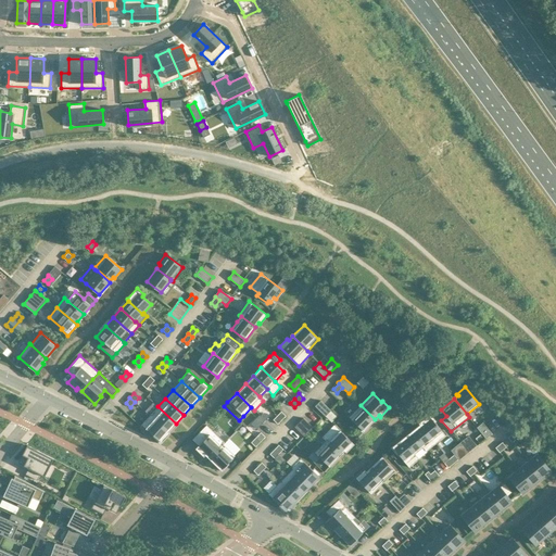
[(317,404),(315,406),(326,416),(331,411),(320,401),(317,404)]
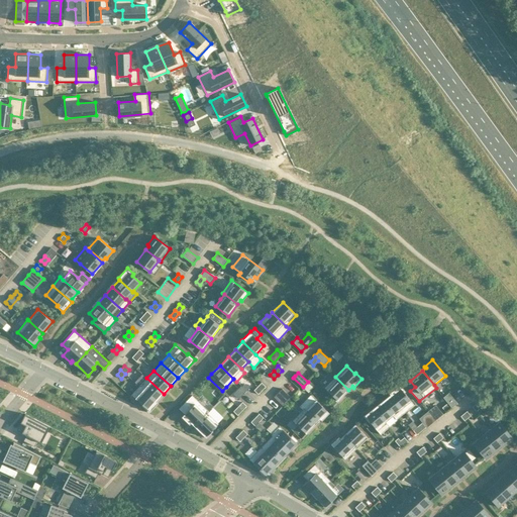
[(335,377),(324,388),(331,395),(330,396),(337,402),(348,390),(335,377)]
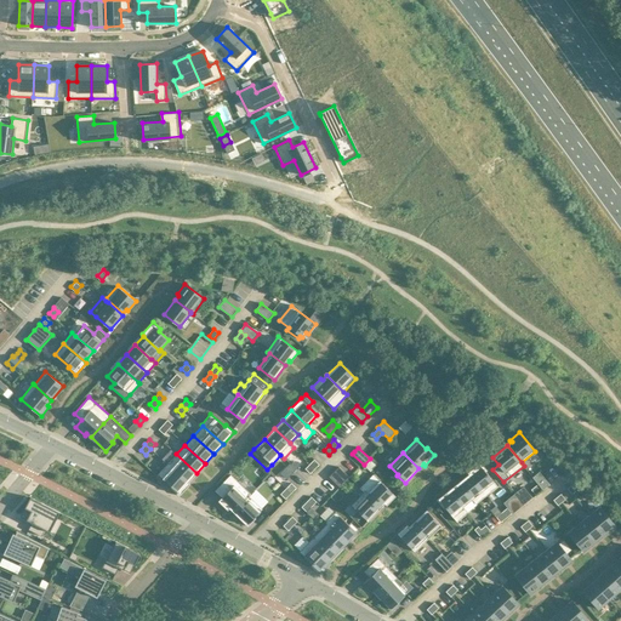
[(176,454),(167,463),(188,482),(197,473),(176,454)]
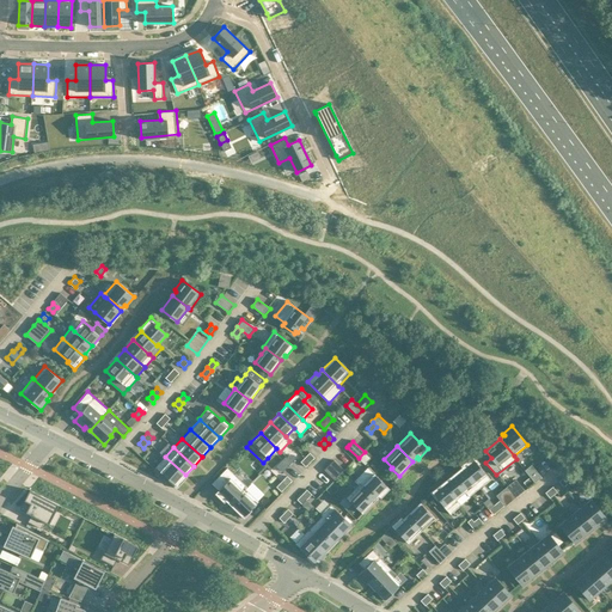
[(479,488),(490,479),(478,465),(479,464),(473,456),(461,465),(479,488)]
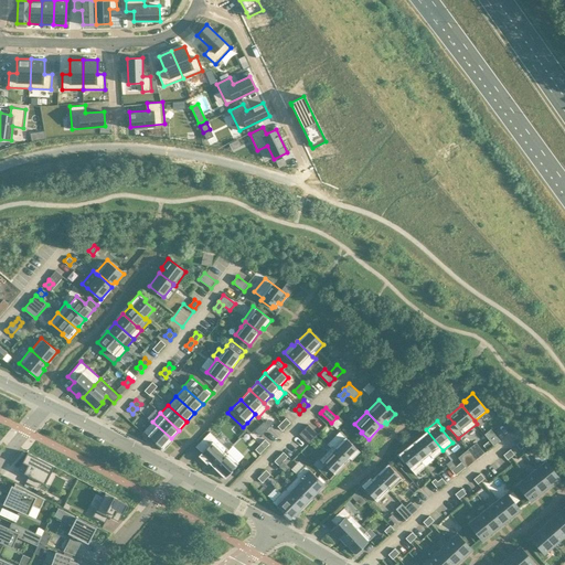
[(152,422),(144,432),(157,443),(156,444),(162,451),(172,439),(171,438),(152,422)]
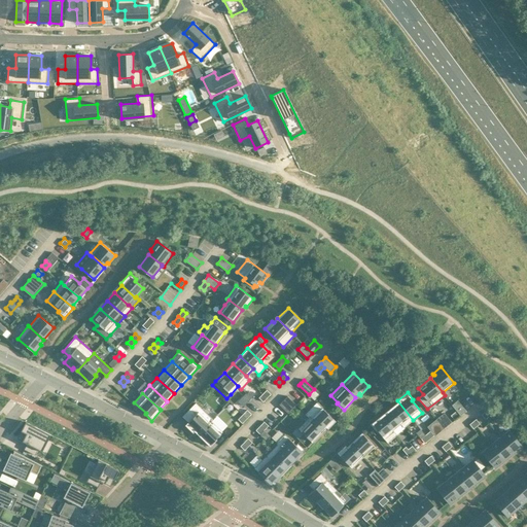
[(287,396),(279,405),(288,413),(296,405),(287,396)]
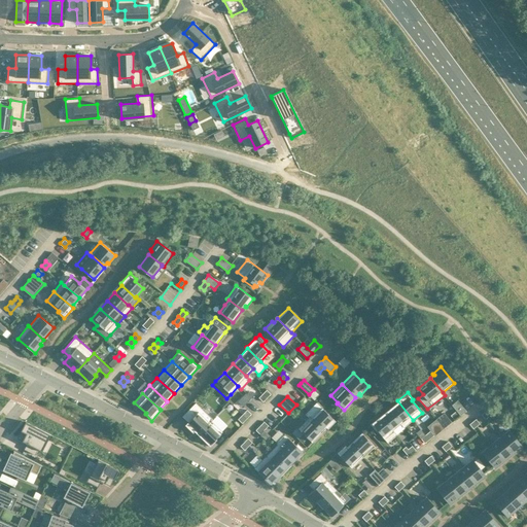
[(413,420),(397,400),(396,401),(397,402),(389,410),(403,427),(413,420)]
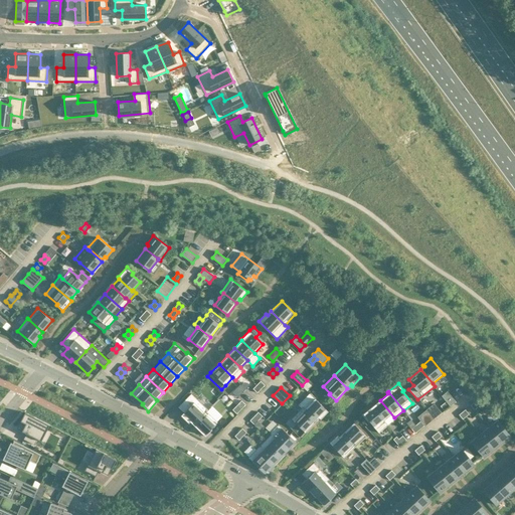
[(448,391),(442,395),(446,401),(450,405),(450,406),(456,401),(448,391)]
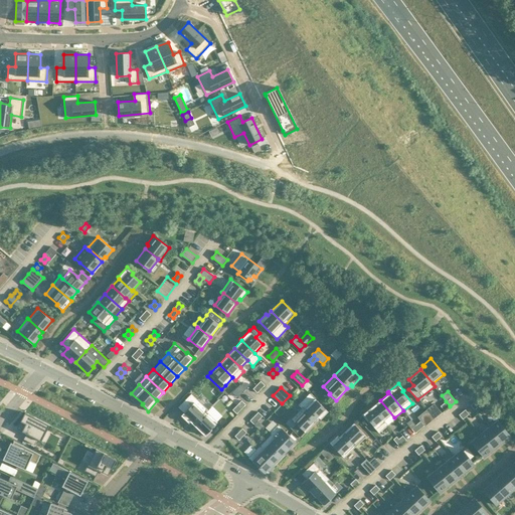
[(204,406),(191,393),(178,407),(184,412),(181,415),(188,422),(190,421),(204,406)]
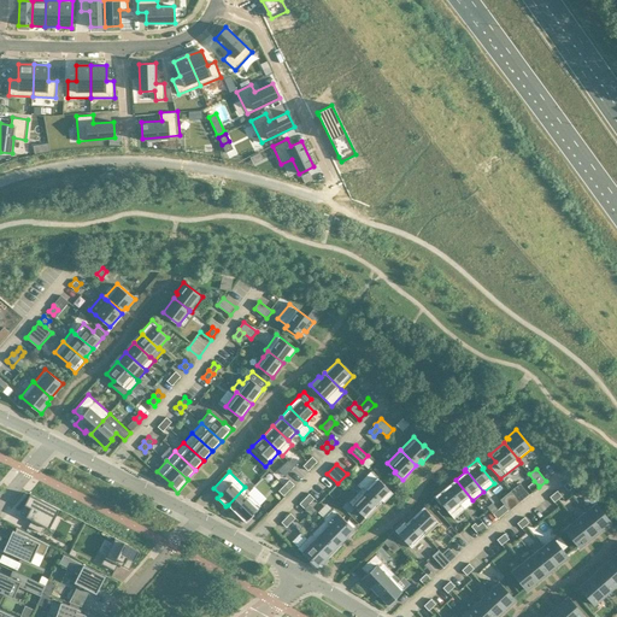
[(371,471),(358,485),(362,489),(377,505),(382,500),(383,501),(393,493),(371,471)]
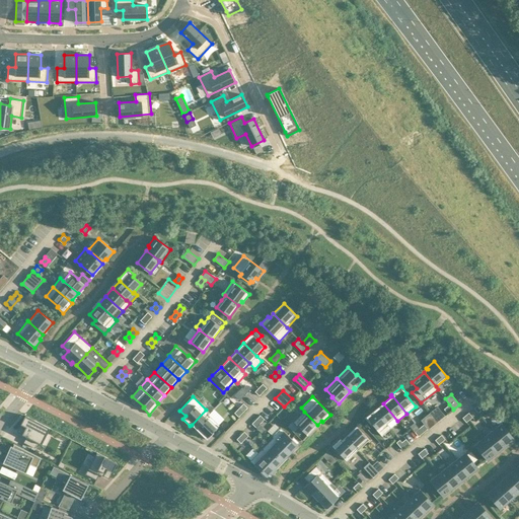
[(243,403),(239,409),(243,413),(247,408),(243,403)]
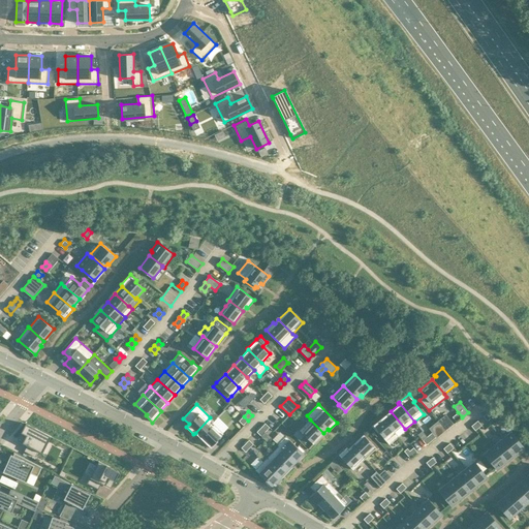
[(391,411),(382,417),(398,436),(406,430),(405,429),(391,411)]
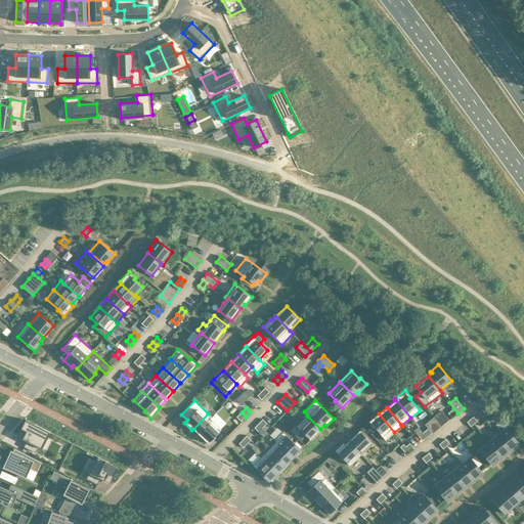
[(453,408),(448,413),(451,417),(457,412),(453,408)]
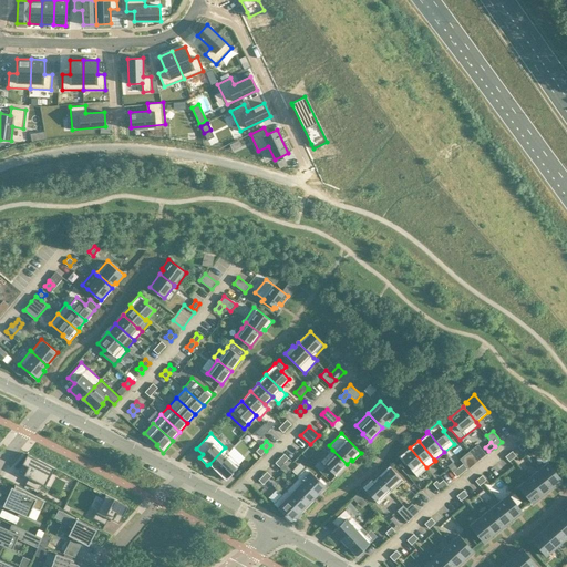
[(260,446),(256,451),(260,455),(266,451),(261,446),(260,446)]
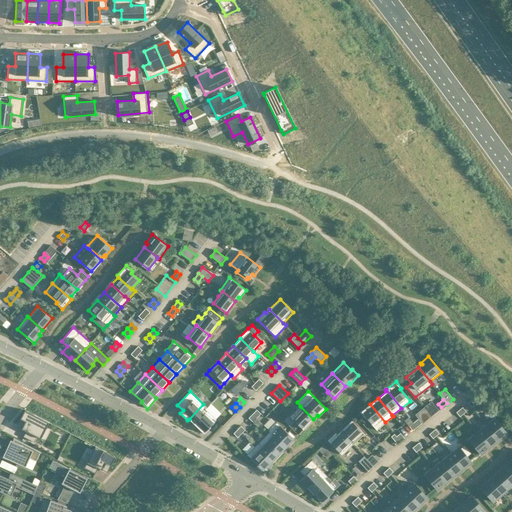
[(207,408),(203,404),(189,419),(204,434),(211,427),(209,426),(216,419),(205,409),(207,408)]
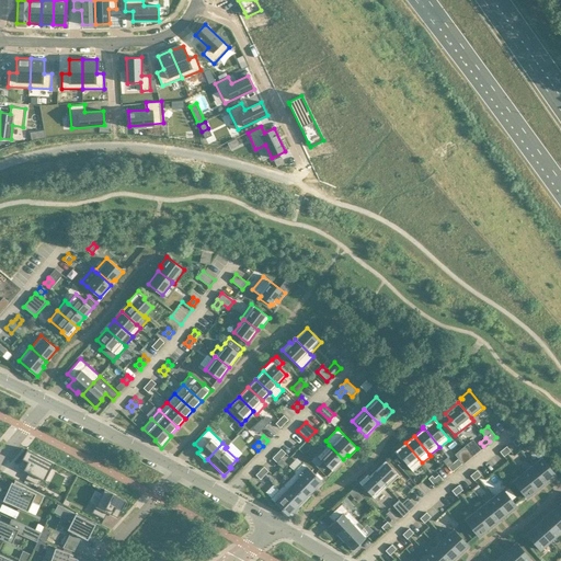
[(423,464),(405,443),(395,451),(401,459),(402,458),(413,471),(423,464)]
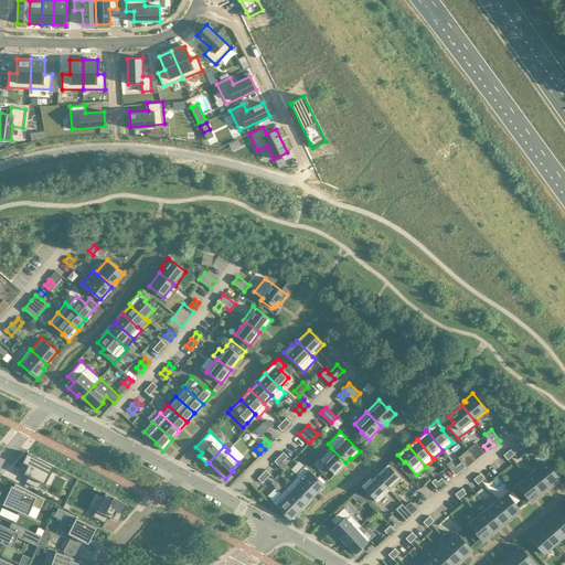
[(331,448),(320,459),(334,473),(345,462),(331,448)]
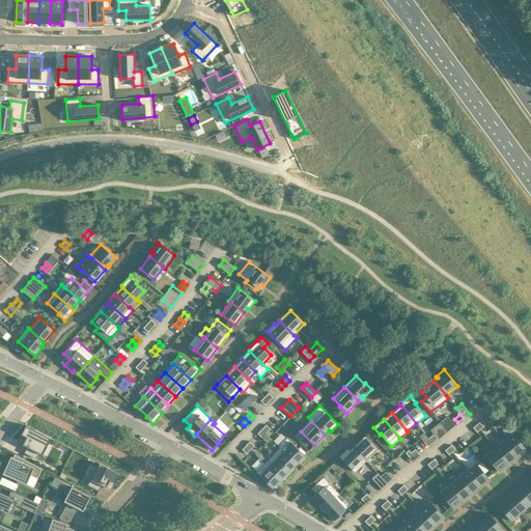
[(267,424),(262,429),(267,434),(271,429),(267,424)]
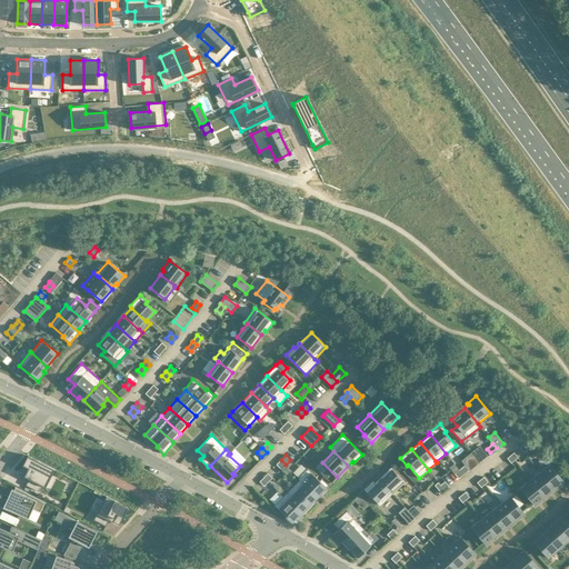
[(28,456),(20,470),(27,472),(25,477),(29,479),(26,485),(38,491),(41,485),(46,488),(55,470),(55,469),(28,456)]
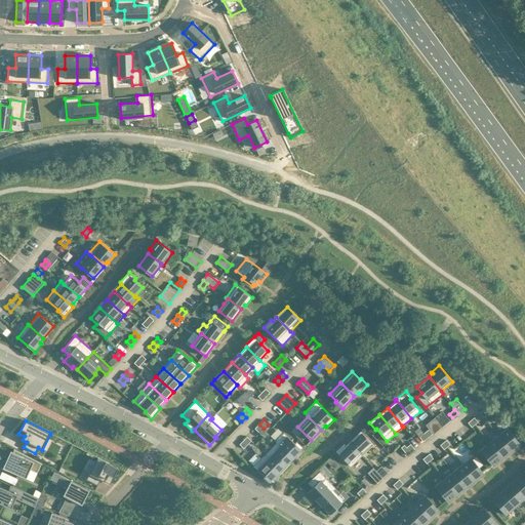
[(259,425),(254,429),(259,433),(264,429),(259,425)]
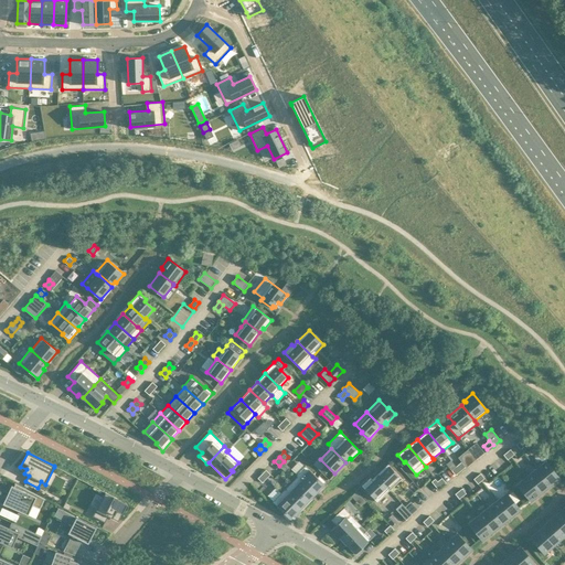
[(545,461),(535,469),(550,486),(560,478),(545,461)]
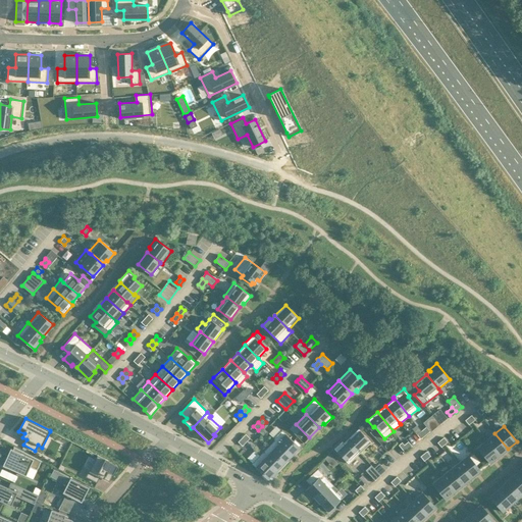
[(426,427),(421,430),(421,431),(425,435),(429,432),(430,431),(426,427)]
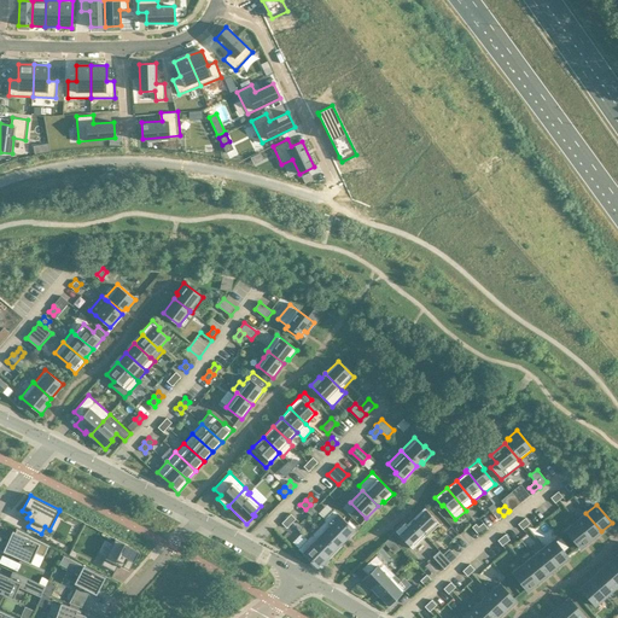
[(424,507),(410,520),(426,536),(439,524),(424,507)]
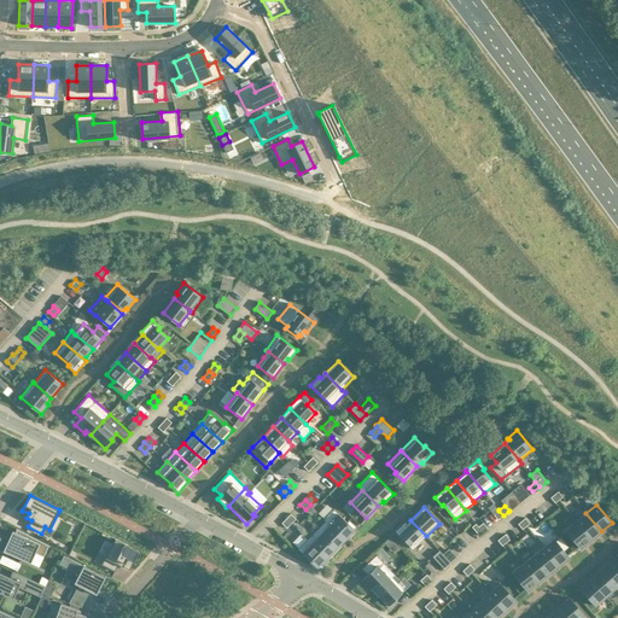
[(334,509),(324,519),(325,522),(345,541),(355,530),(354,529),(355,526),(349,522),(350,520),(349,520),(347,523),(334,509)]
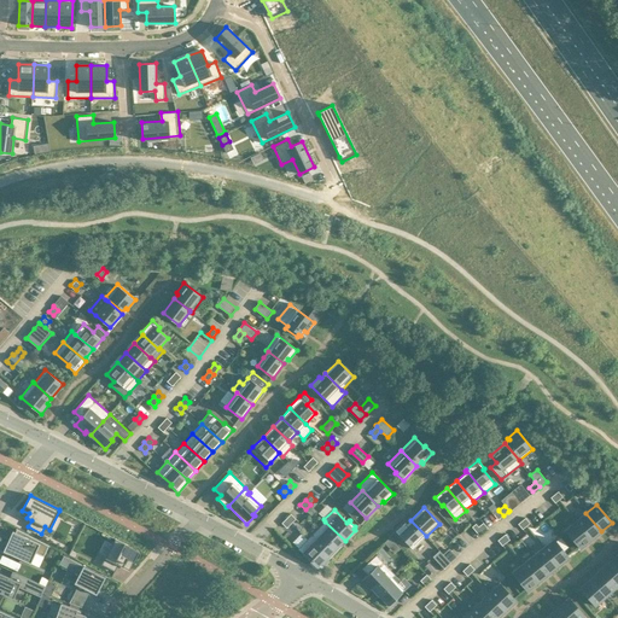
[(499,509),(494,514),(497,519),(503,516),(499,511),(499,509)]
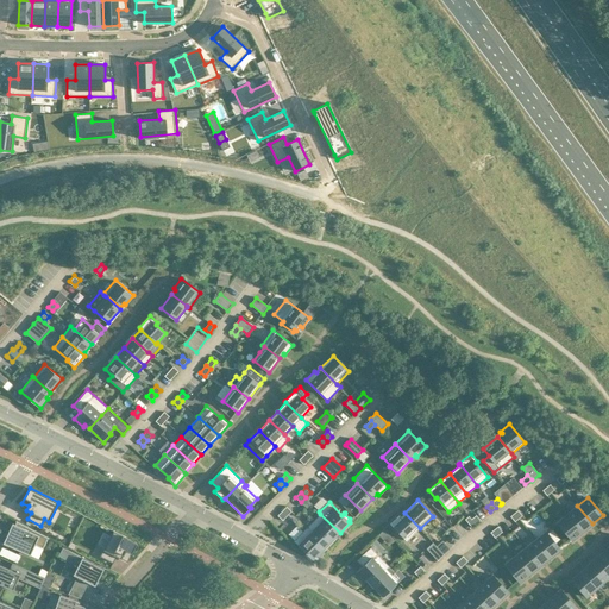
[(577,506),(567,514),(582,532),(592,523),(577,506)]
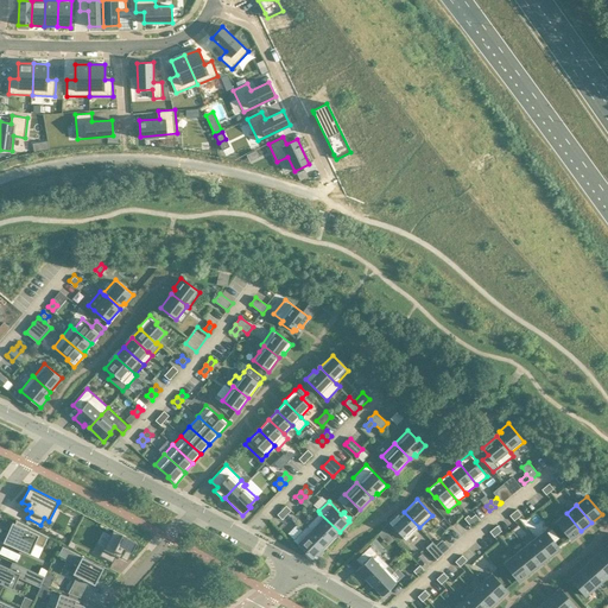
[(390,523),(393,527),(394,527),(406,540),(419,527),(404,512),(400,515),(398,514),(390,523)]
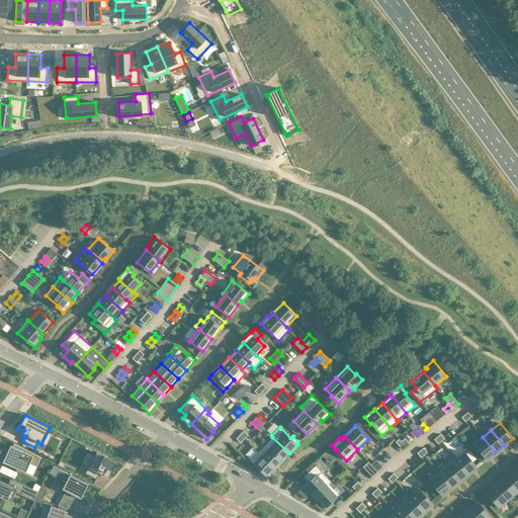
[(272,437),(265,444),(281,460),(289,453),(272,437)]
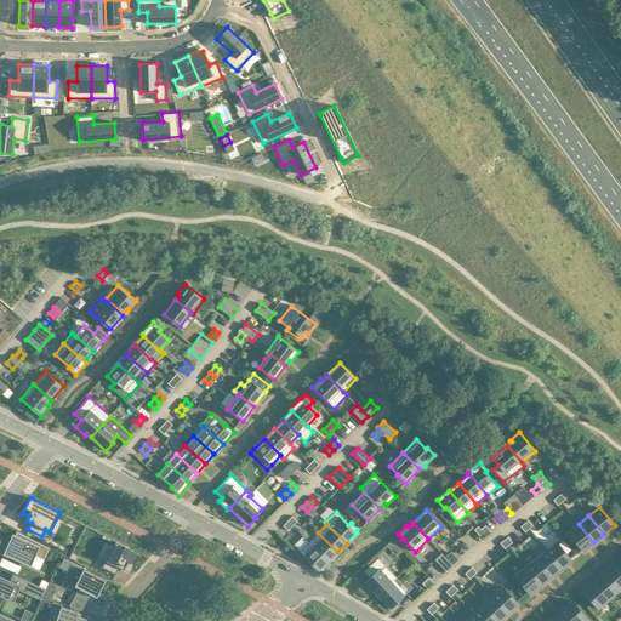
[(579,524),(568,531),(584,551),(593,542),(579,524)]
